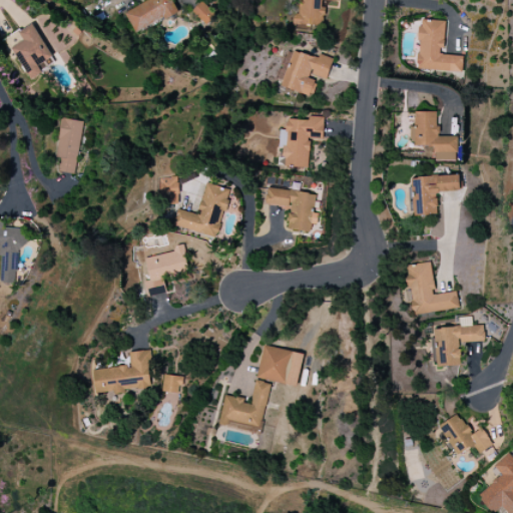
[(177,13),(170,0),(150,0),(125,12),(134,33),(177,13)]
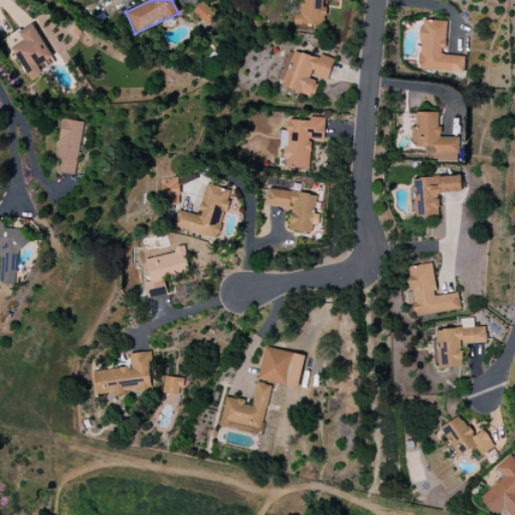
[(300,0),(300,15),(295,14),(294,24),(324,26),(326,3),(339,4),(338,0),(300,0)]
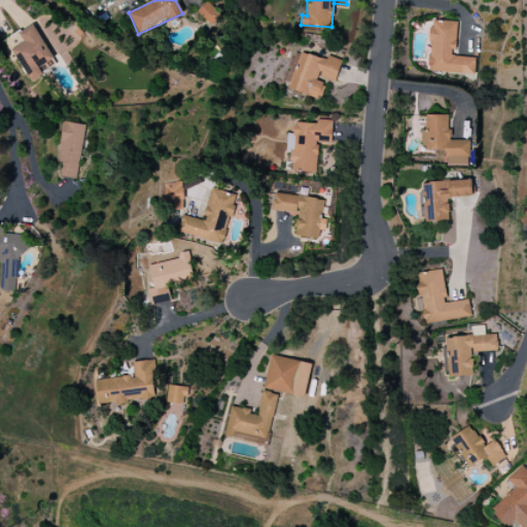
[(197,12),(212,26),(221,16),(207,2),(197,12)]
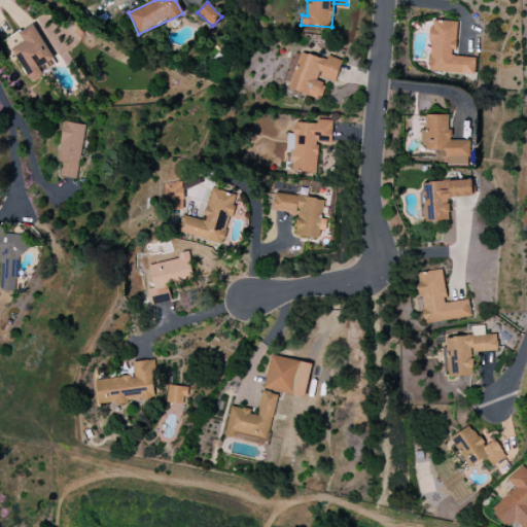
[(476,58),(454,57),(456,22),(430,21),(428,71),(475,73),(476,58)]
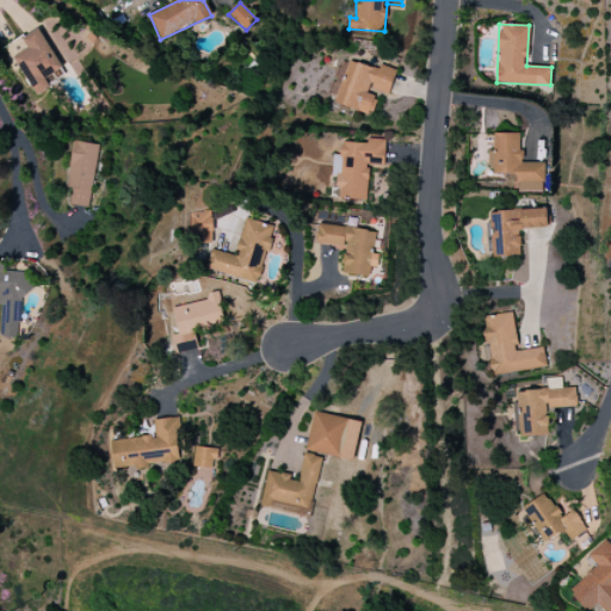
[(12,57),(36,96),(50,87),(44,79),(62,68),(38,29),(22,38),(28,48),(12,57)]
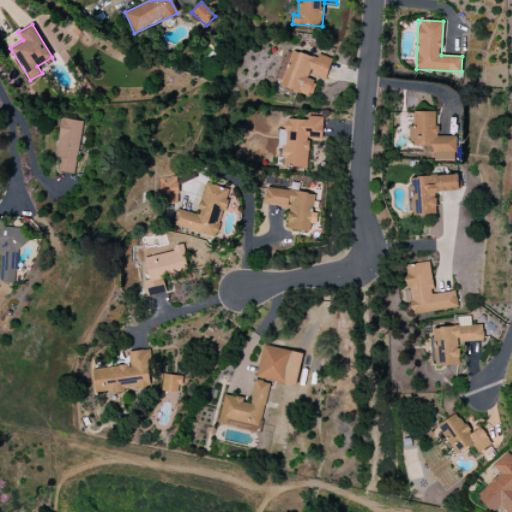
[(314,58),(285,49),(274,84),(312,96),(317,82),(307,79),(314,58)]
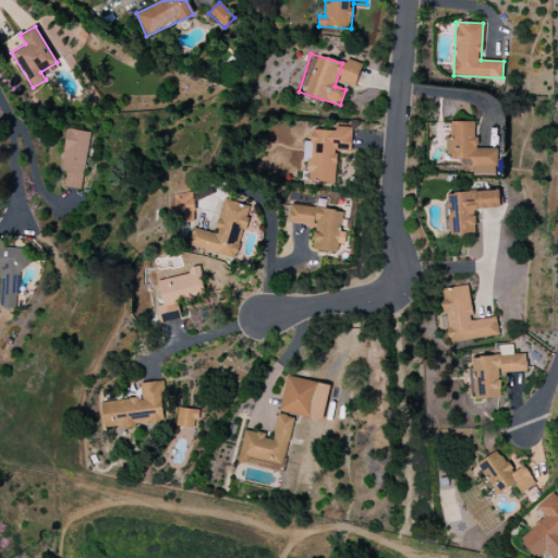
[(339,82),(354,86),(362,64),(347,59),(339,82)]
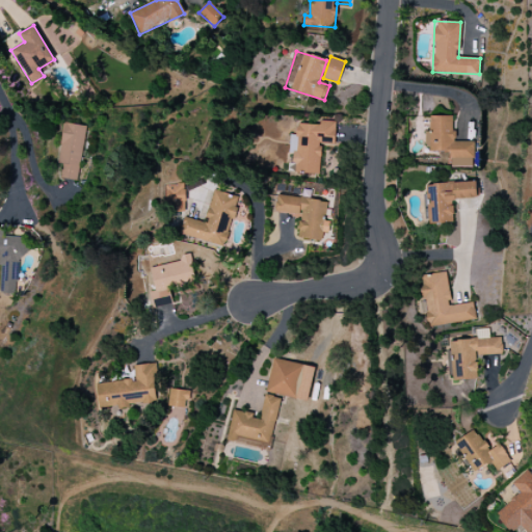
[(450,167),(475,167),(475,141),(453,141),(453,116),(430,116),(430,131),(426,131),(426,153),(450,153),(450,167)]
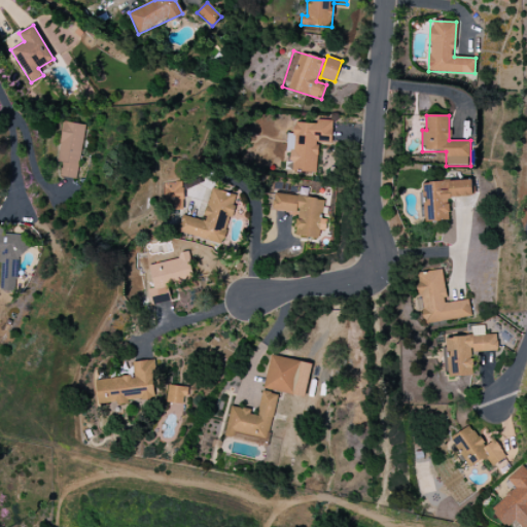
[(332,120),(317,119),(317,124),(294,123),(293,134),(287,134),(286,152),(289,152),(289,172),(317,173),(318,143),(331,143),(332,120)]
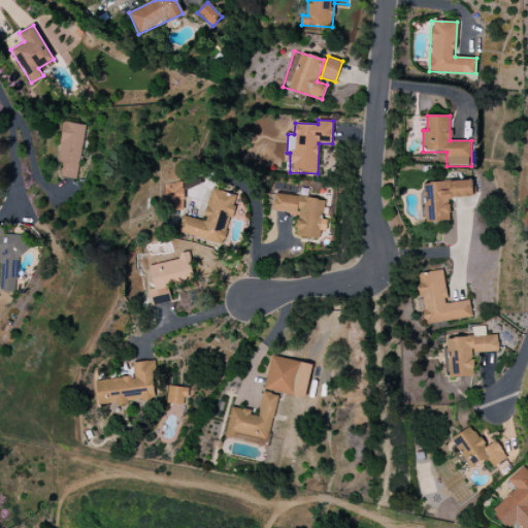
[(86,125),(63,122),(58,163),(62,163),(60,177),(77,179),(86,125)]
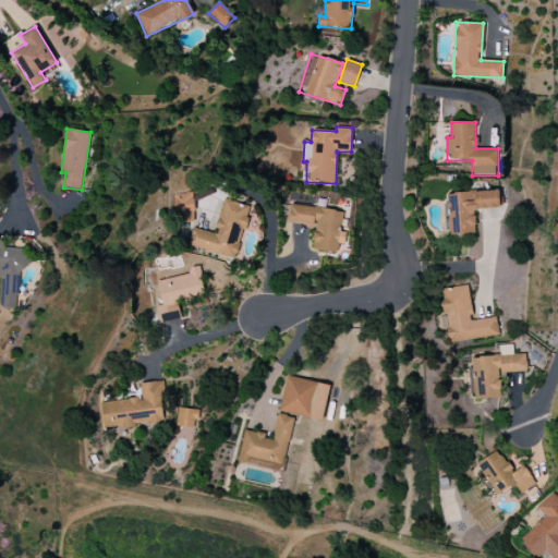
[(449,235),(475,233),(474,209),(500,208),(499,191),(447,193),(449,235)]
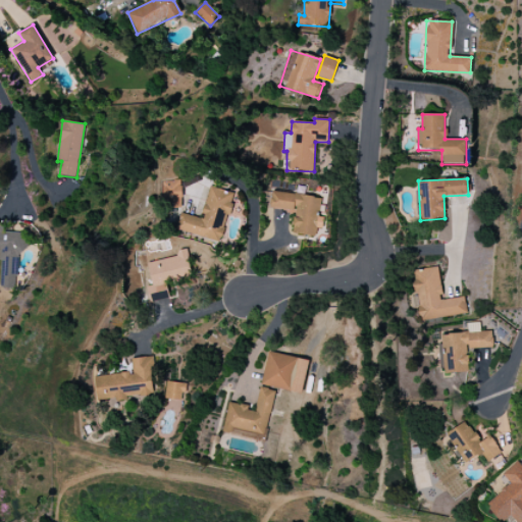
[(162,180),(162,208),(181,208),(180,180),(162,180)]
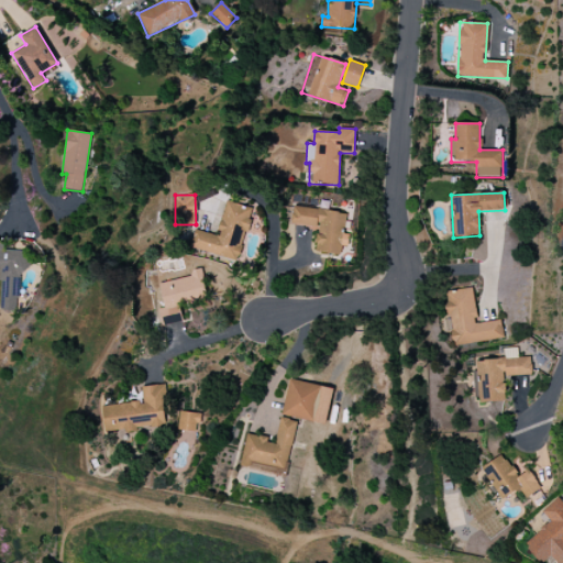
[(189,249),(236,261),(245,232),(249,233),(255,209),(227,201),(217,235),(195,230),(189,249)]
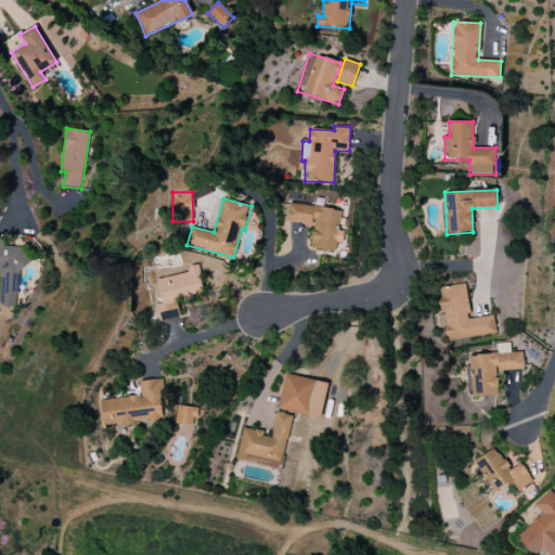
[(335,252),(336,243),(343,244),(344,232),(338,231),(340,209),(288,204),(286,221),(313,224),(311,248),(335,252)]
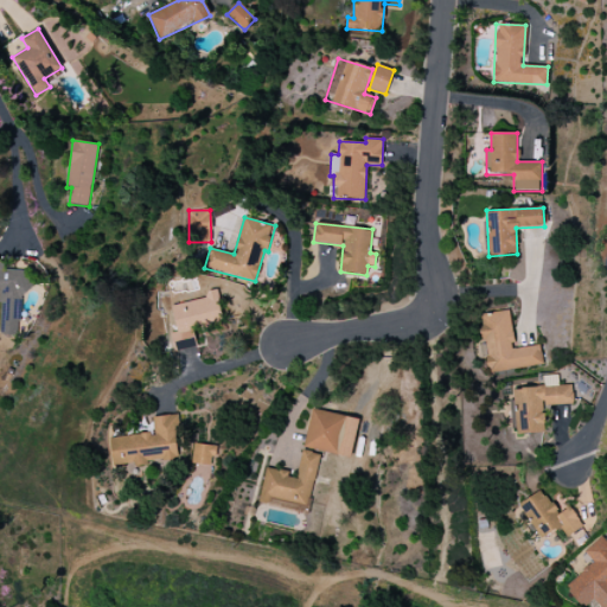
[(0,327),(0,333),(19,334),(20,293),(32,294),(32,281),(24,281),(24,270),(2,269),(2,257),(0,257),(0,301),(1,302),(0,327)]
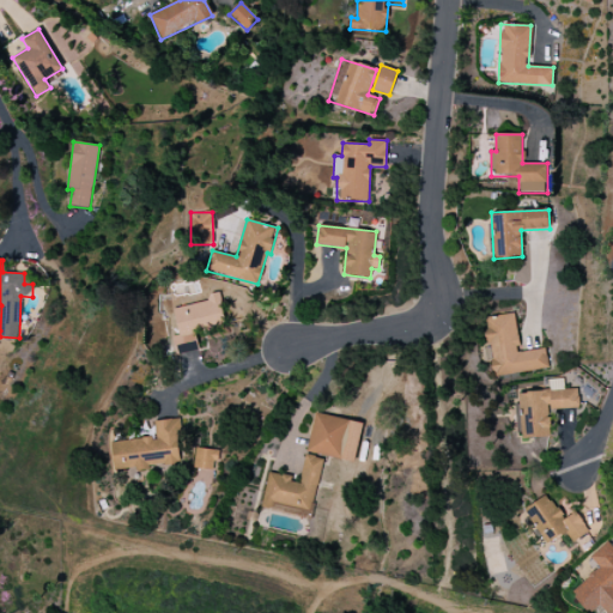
[(173,308),(178,335),(171,337),(176,356),(199,350),(195,335),(226,328),(219,297),(173,308)]
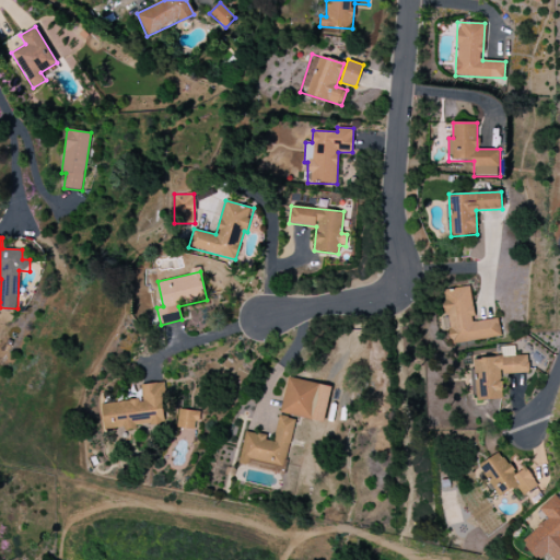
[(477,400),(502,399),(500,375),(529,373),(527,356),(514,357),(513,347),(502,348),(502,357),(475,359),(477,400)]
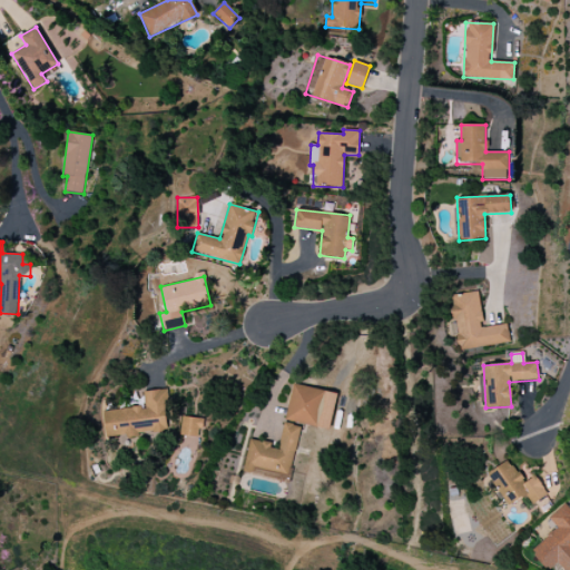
[(337,393),(293,384),(285,421),(330,430),(337,393)]
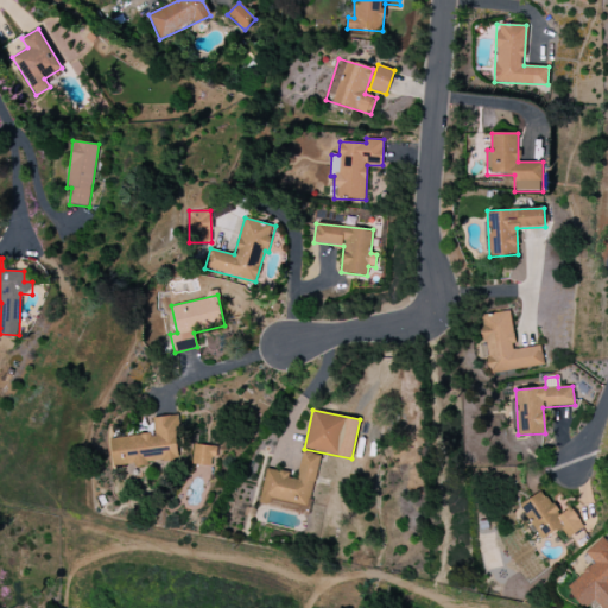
[(109,439),(112,468),(149,464),(149,463),(181,460),(176,416),(152,418),(154,435),(109,439)]
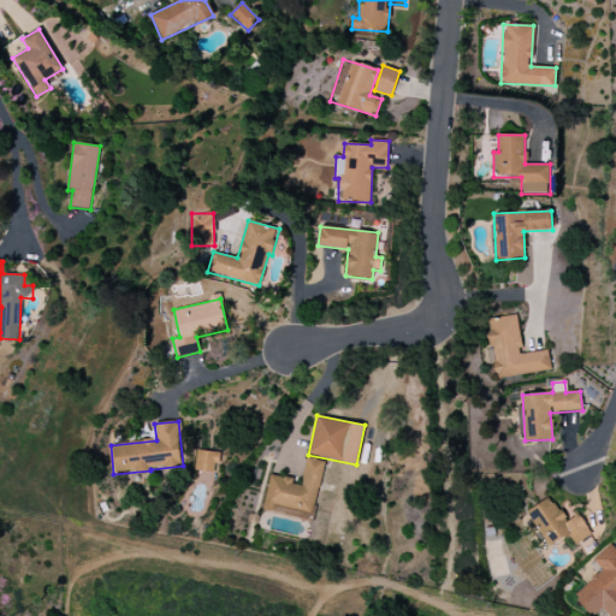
[(219,452),(195,451),(195,472),(219,473),(219,452)]
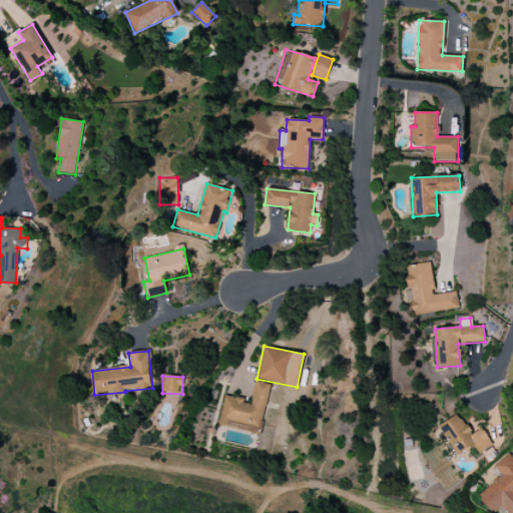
[(218,425),(260,433),(270,384),(255,381),(251,401),(224,396),(218,425)]
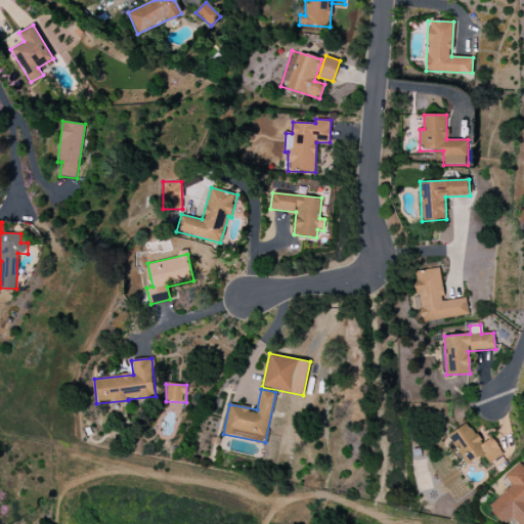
[(466,466),(484,455),(489,464),(504,455),(493,437),(482,444),(470,423),(448,435),(466,466)]
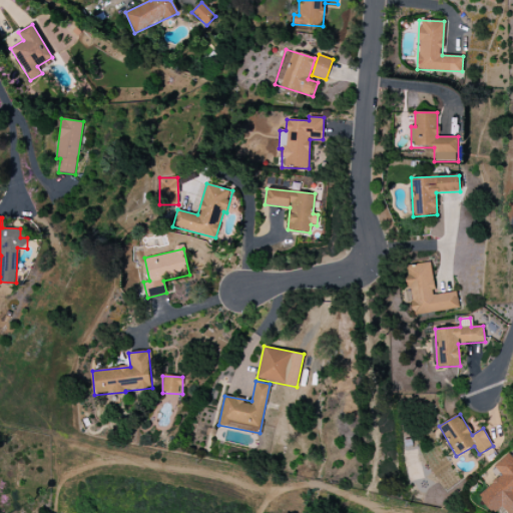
[(512,458),(508,454),(493,466),(502,476),(500,476),(479,495),(480,500),(492,512),(502,508),(506,512),(509,512),(512,511),(512,458)]
